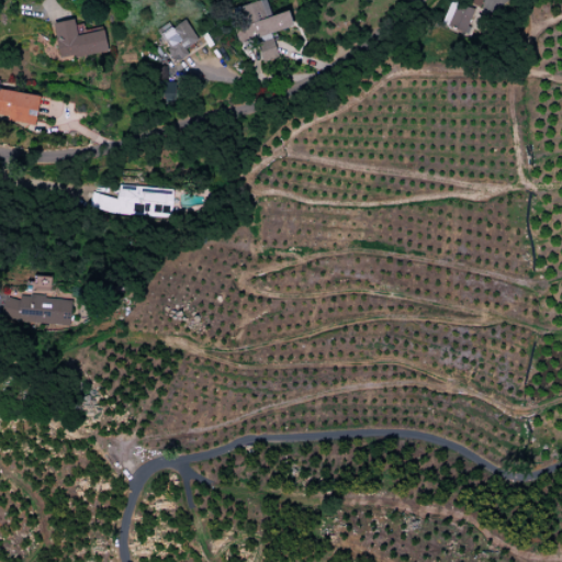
[(231,10),(260,0),(268,19),(289,11),(293,27),(270,35),(279,57),(262,63),(256,46),(245,52),(234,31),(240,29),(231,10)]
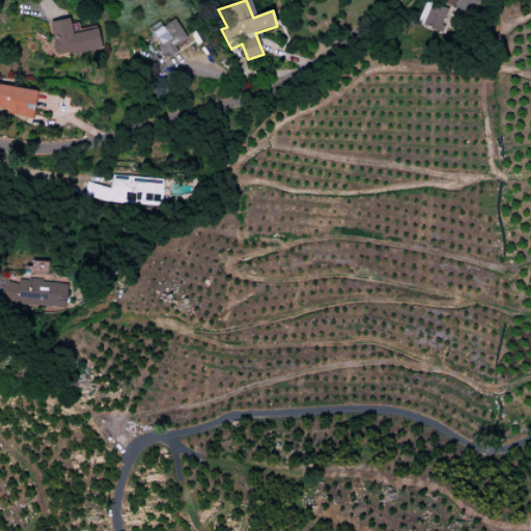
[(438,32),(448,9),(425,0),(416,23),(438,32)]
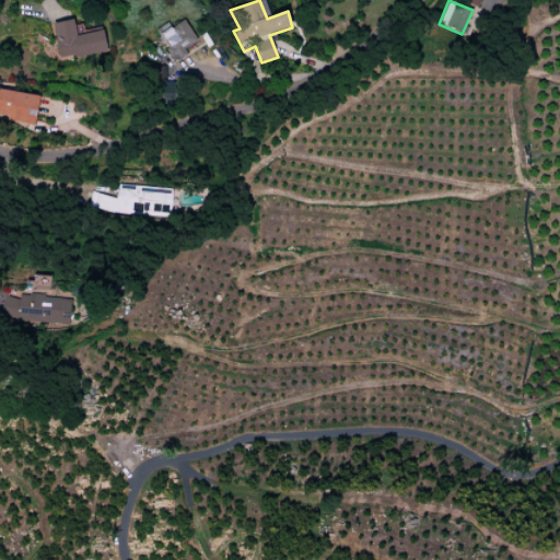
[(73,20),(51,24),(60,59),(72,56),(74,59),(108,51),(104,31),(78,36),(73,20)]
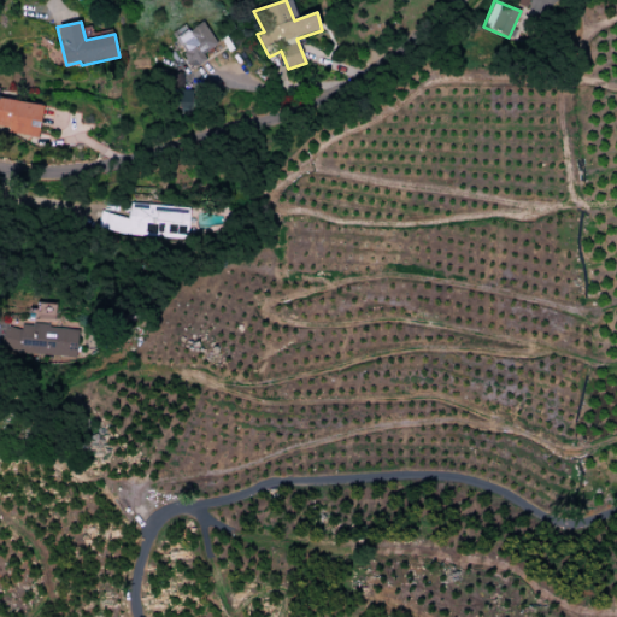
[(182,46),(193,37),(189,31),(203,22),(218,45),(205,54),(209,62),(200,68),(195,62),(188,65),(182,57),(187,53),(182,46)]
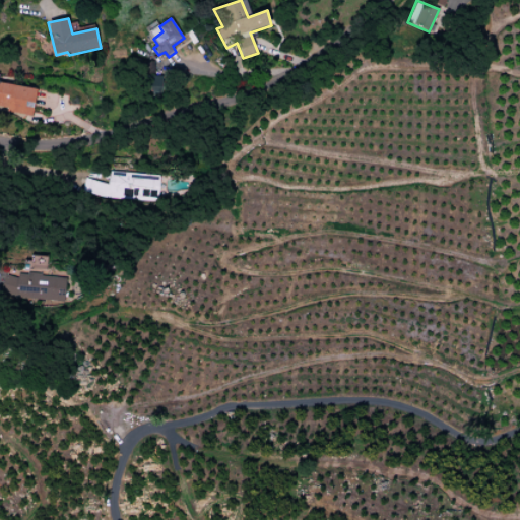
[(161,76),(153,76),(153,63),(146,62),(145,89),(160,90),(161,76)]
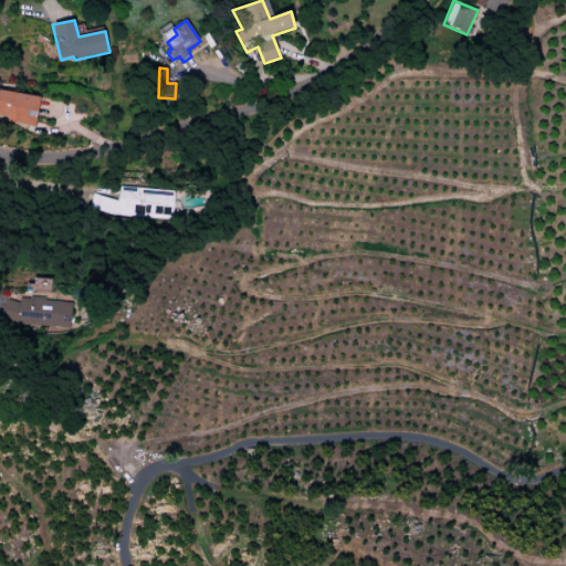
[(0,116),(10,118),(9,122),(35,127),(40,97),(0,90),(0,116)]
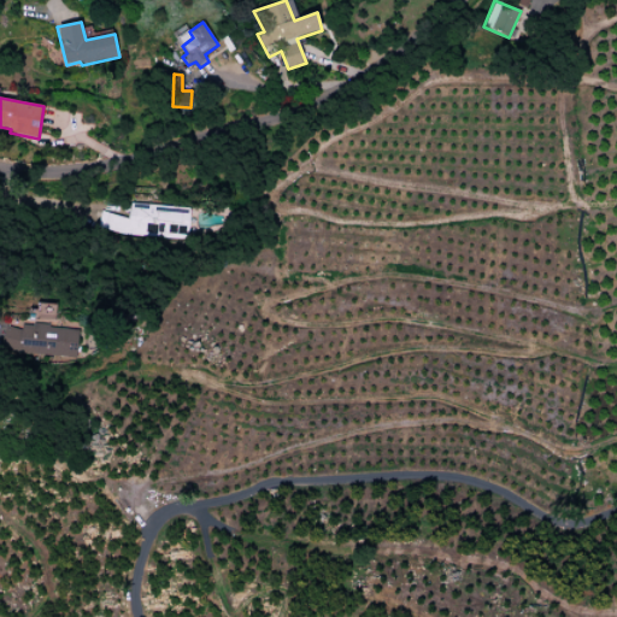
[(130,204),(130,234),(188,239),(189,209),(130,204)]
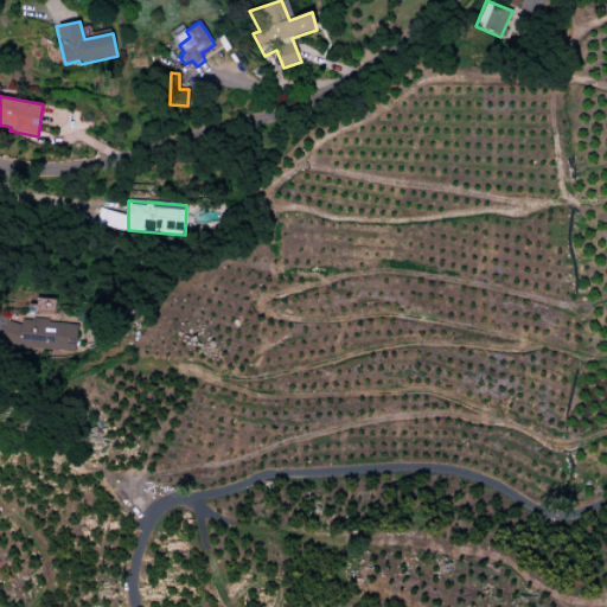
[(31,299),(31,320),(20,321),(20,338),(91,345),(90,326),(53,321),(55,300),(31,299)]
